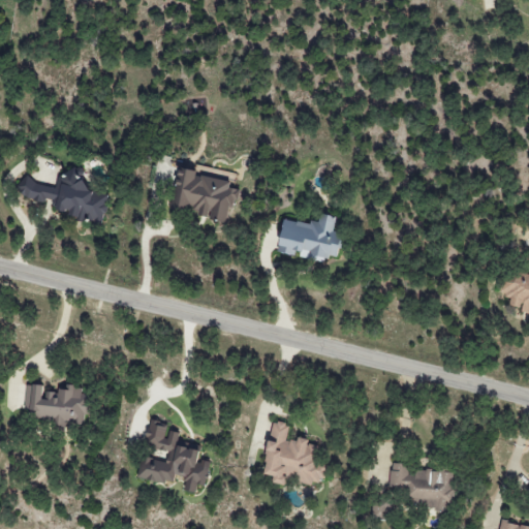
[(227,223),(235,189),(228,188),(229,182),(195,176),(196,172),(179,167),(170,208),(195,212),(194,217),(227,223)]
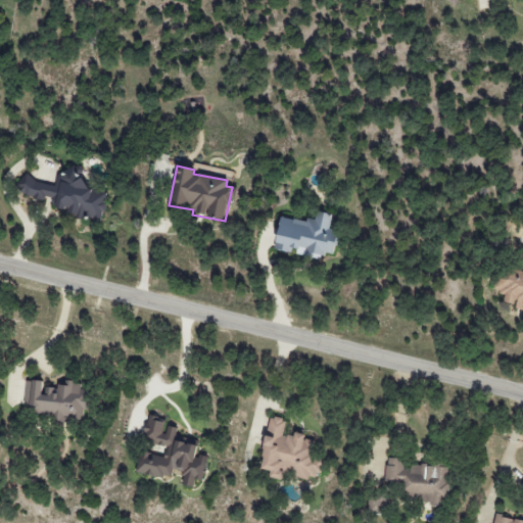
[(64,175),(57,190),(24,175),(16,189),(50,204),(50,205),(83,220),(86,215),(98,220),(109,194),(64,175)]
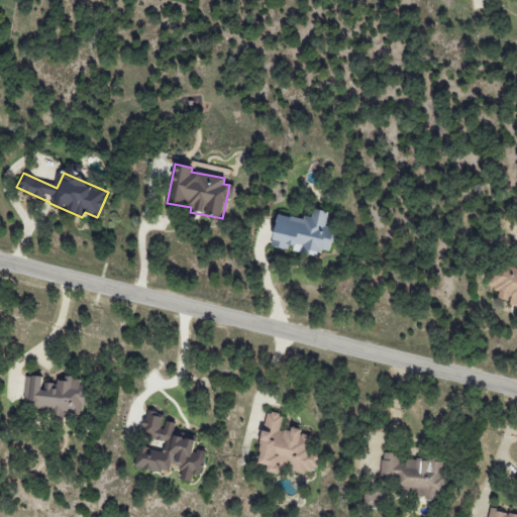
[(277,213),(270,246),(290,250),(290,252),(317,257),(319,250),(328,252),(333,229),(325,227),(328,212),(312,209),(310,220),(277,213)]
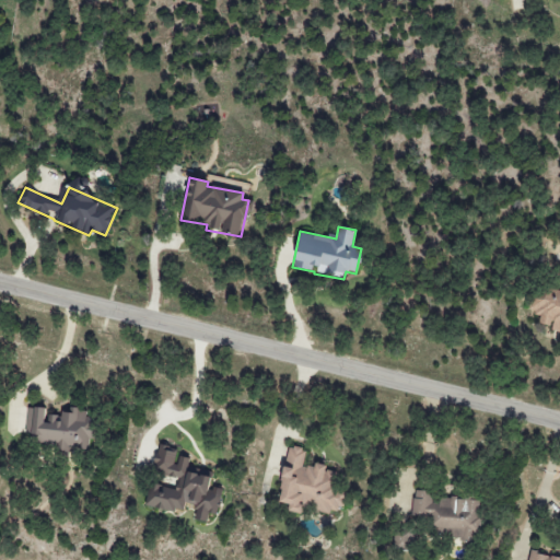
[(559,290),(545,288),(543,299),(531,296),(527,313),(540,315),(539,324),(551,326),(550,329),(559,330),(559,290)]
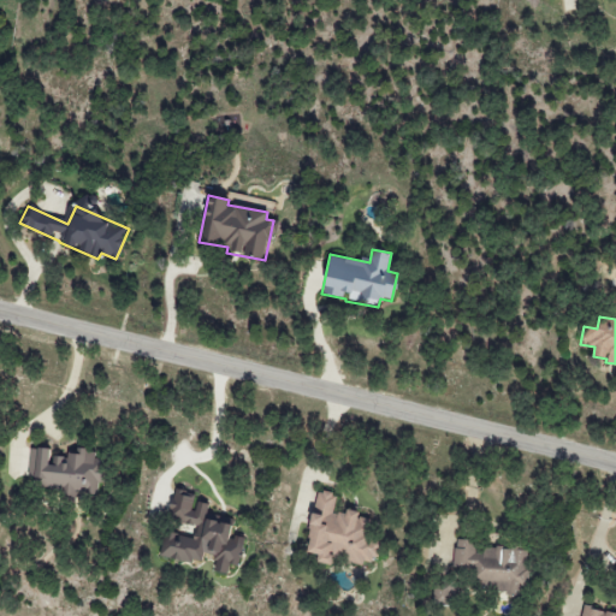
[(96,495),(98,484),(101,484),(104,456),(78,454),(78,455),(66,454),(66,458),(49,457),(49,450),(31,448),(28,487),(96,495)]
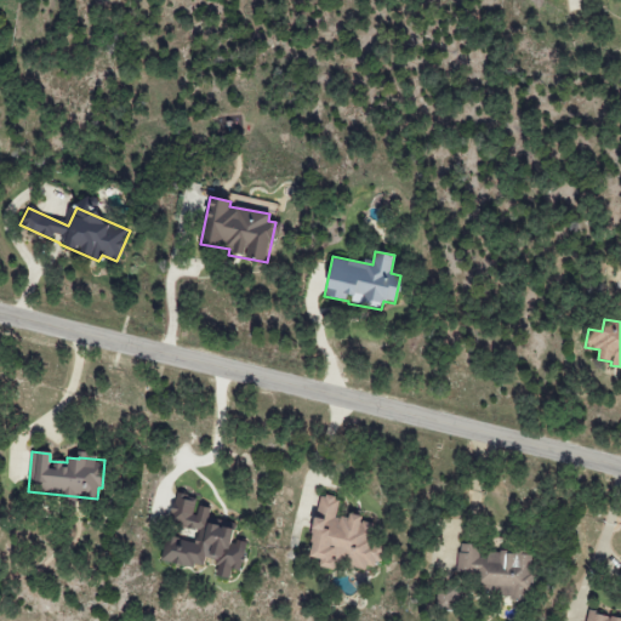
[(169,525),(197,531),(194,542),(165,536),(160,560),(203,571),(205,558),(217,562),(214,577),(228,581),(231,569),(240,571),(246,543),(232,540),(235,524),(209,518),(211,508),(197,506),(198,499),(175,494),(169,525)]
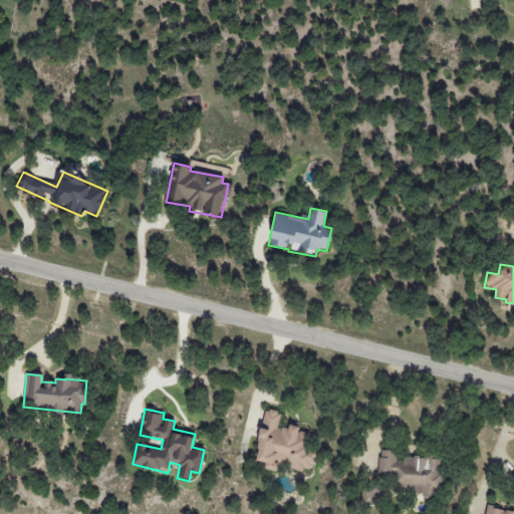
[(255,462),(265,464),(264,471),(276,473),(281,462),(297,471),(309,472),(316,458),(317,454),(307,450),(309,434),(306,433),(289,425),(287,430),(277,429),(278,422),(282,416),(275,412),(262,411),(255,462)]
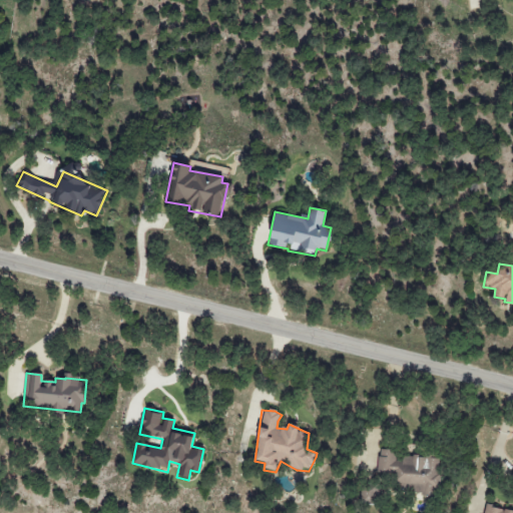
[(439,459),(398,455),(398,451),(379,449),(377,476),(395,477),(395,485),(413,487),(412,494),(436,496),(439,459)]
